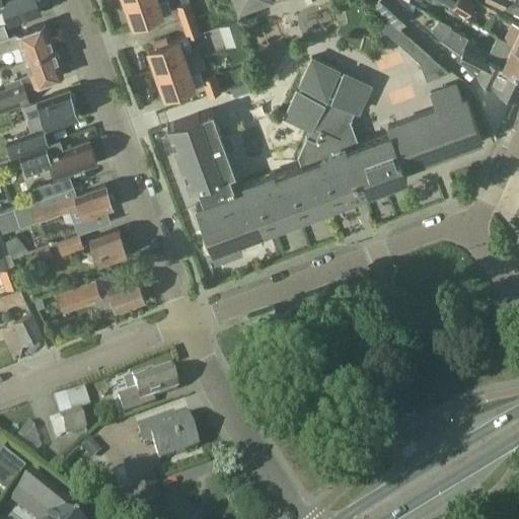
[(0,0),(0,6),(2,5),(9,23),(40,12),(34,0),(0,0)]
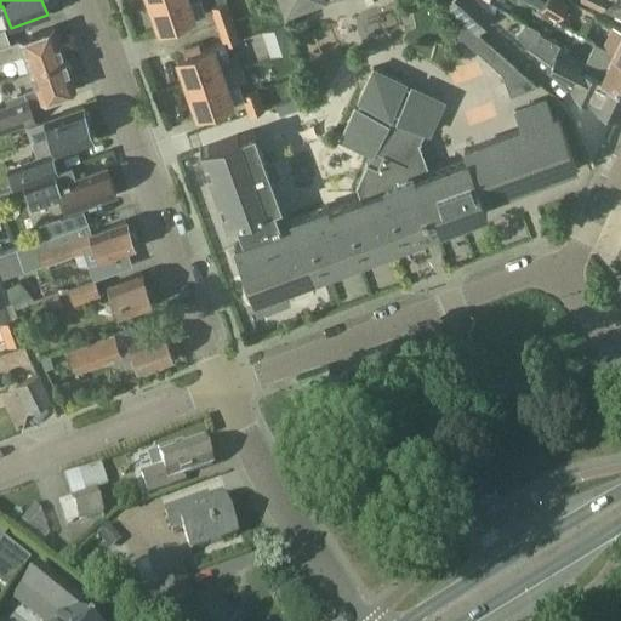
[(187,0),(148,0),(159,29),(166,26),(169,32),(184,26),(182,21),(193,17),(206,12),(201,0),(193,0),(188,3),(187,0)]
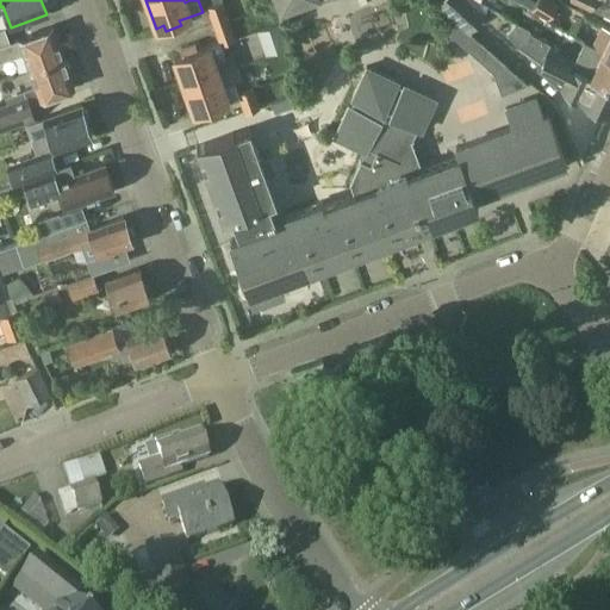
[(500,95),(528,85),(468,32),(437,5),(431,0),(411,0),(492,72),(500,95)]
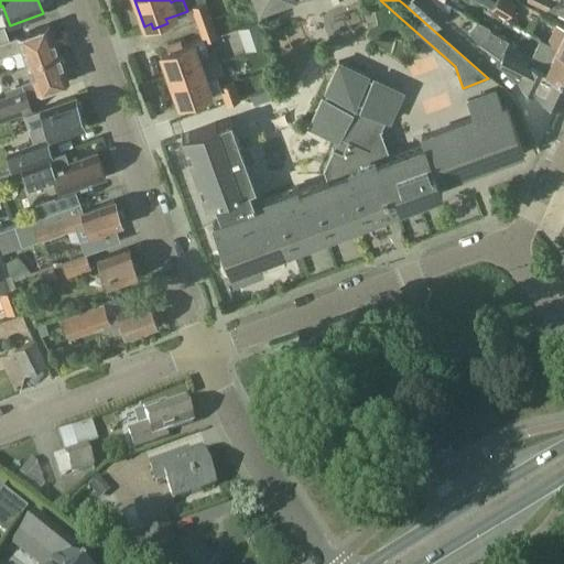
[(434,0),(408,0),(404,4),(433,30),(448,12),(434,0)]
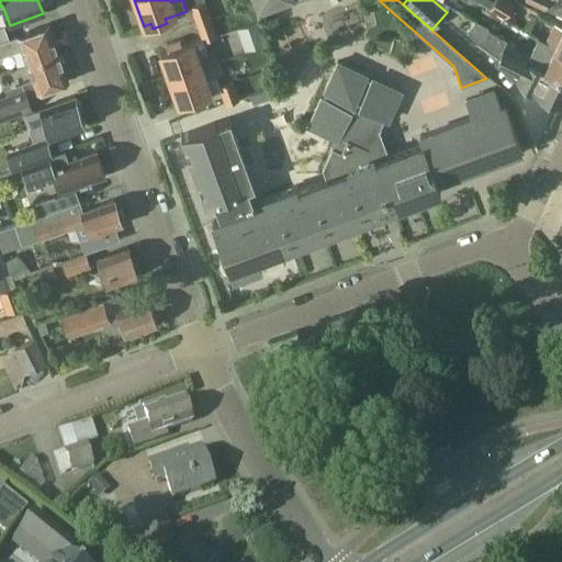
[(513,2),(508,0),(474,0),(504,18),(513,2)]
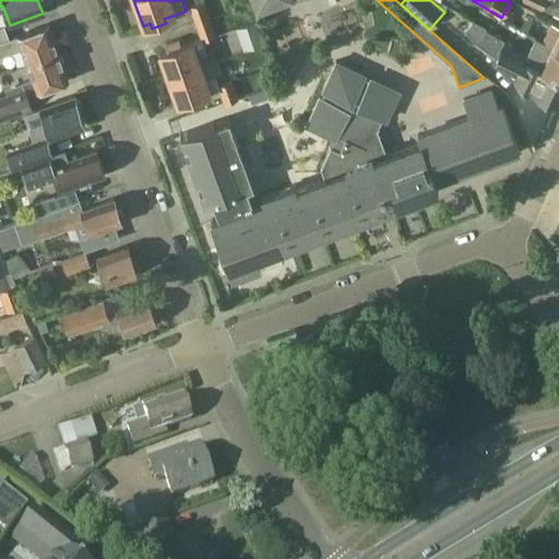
[(558,0),(524,0),(543,9),(544,7),(558,13),(558,0)]
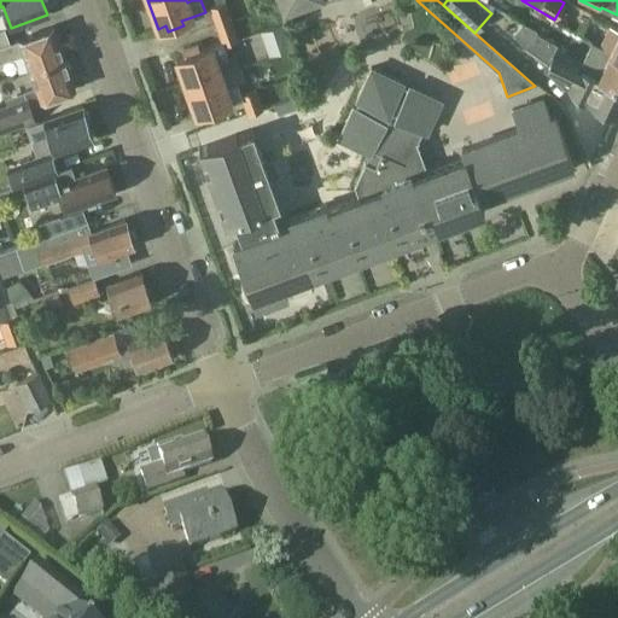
[(226,1),(209,7),(215,25),(232,21),(226,1)]
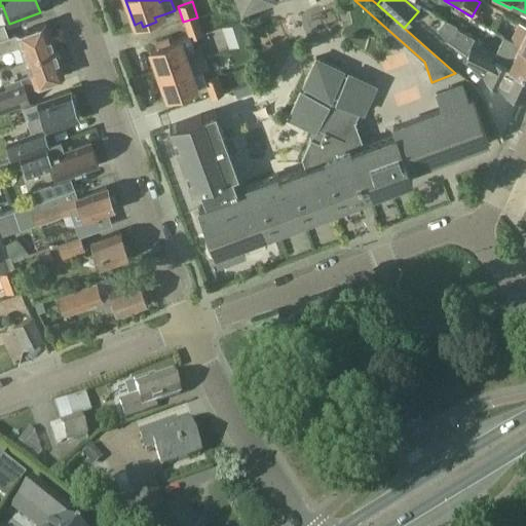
[(310,16),(316,33),(345,23),(339,6),(310,16)]
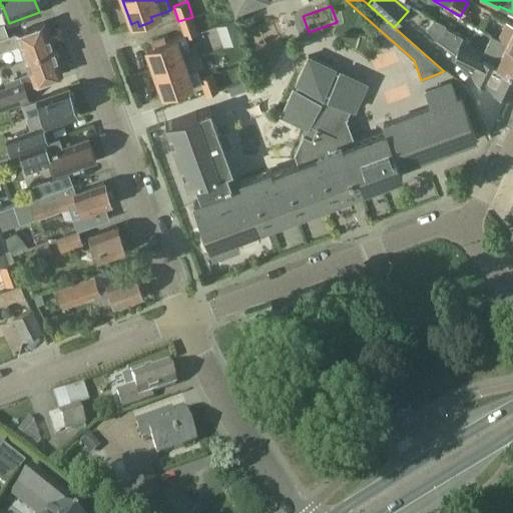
[(498,26),(502,15),(486,10),(482,21),(498,26)]
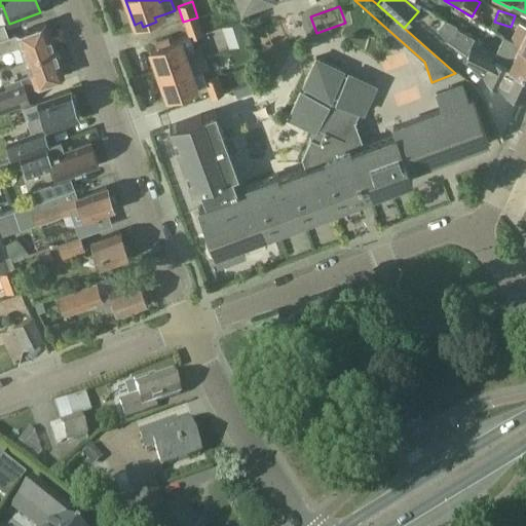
[(197,17),(183,22),(189,38),(203,33),(197,17)]
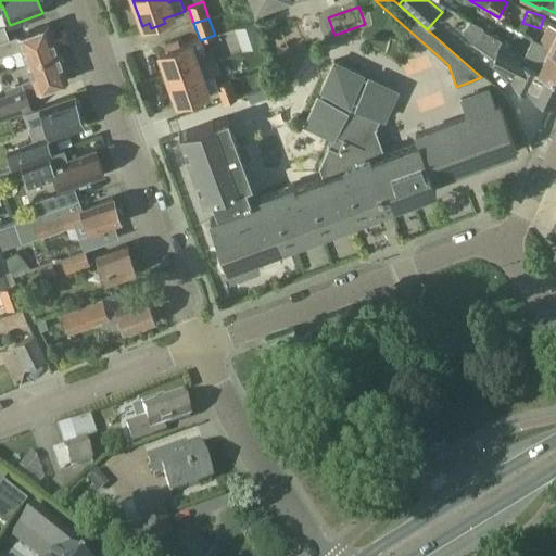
[(555,26),(548,23),(540,39),(551,45),(548,49),(555,53),(555,26)]
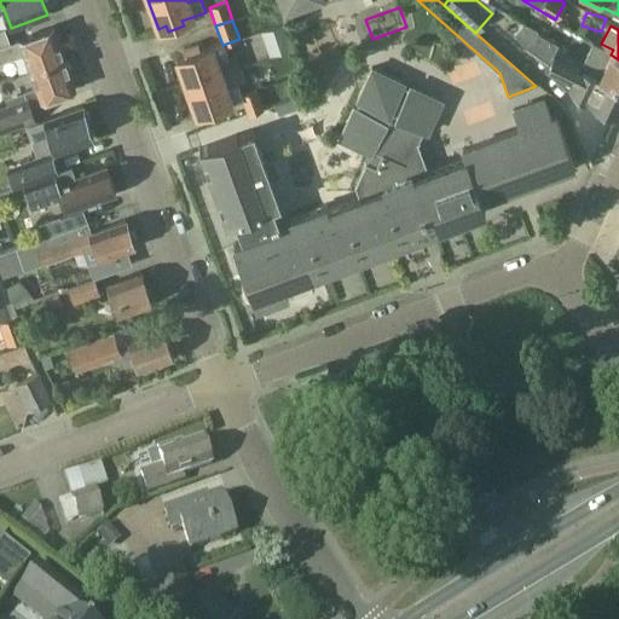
[(0,44),(11,42),(6,27),(0,28),(0,44)]
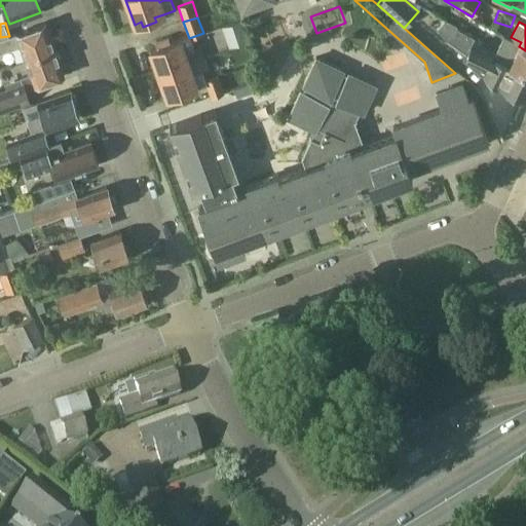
[(8,38),(0,40),(0,51),(20,45),(26,61),(54,51),(52,46),(49,38),(48,37),(44,25),(16,35),(8,38)]
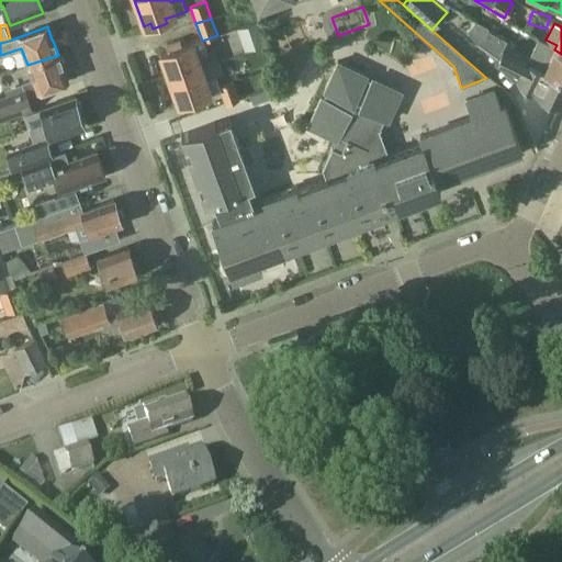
[(288,33),(276,36),(282,63),(294,60),(288,33)]
